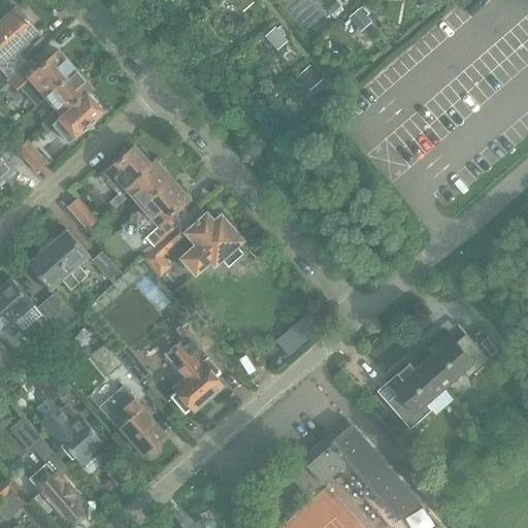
[(251,0),(232,0),(242,10),(252,1),(251,0)]
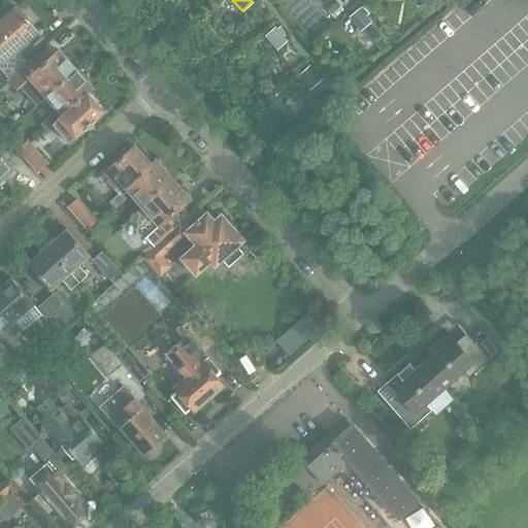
[(0,69),(7,77),(25,62),(18,54),(28,44),(26,42),(35,34),(36,35),(37,34),(14,7),(13,8),(14,9),(11,12),(4,18),(0,22),(0,69)]
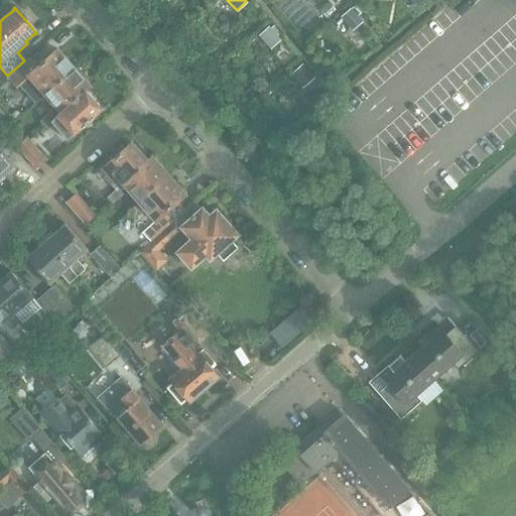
[(351,8),(340,17),(352,30),(363,21),(358,16),(360,14),(354,7),(351,9),(351,8)]
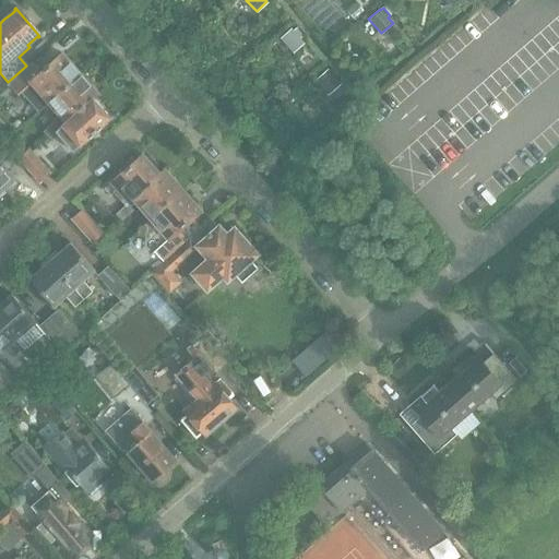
[(292,28),(280,38),(293,54),(305,44),(299,38),(302,36),(296,28),(293,31),(292,28)]
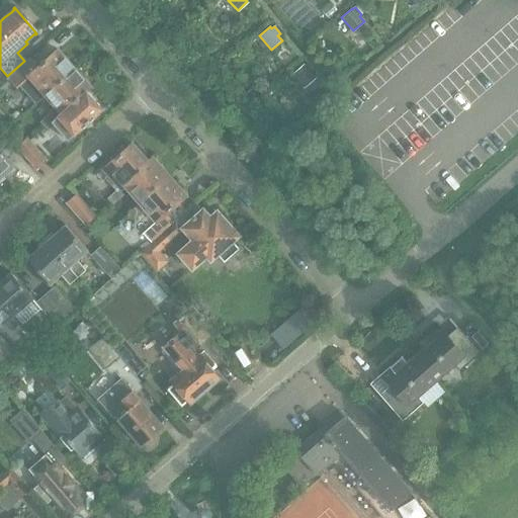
[(46,95),(74,70),(58,51),(37,68),(30,60),(26,62),(25,61),(7,76),(9,78),(7,79),(17,90),(21,87),(35,104),(46,95)]
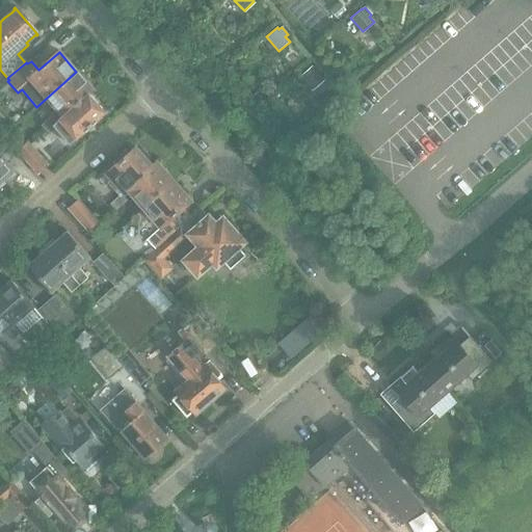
[(312,67),(300,77),(313,90),(324,81),(312,67)]
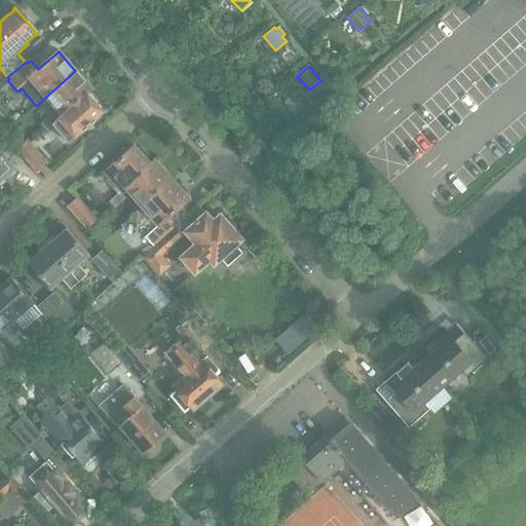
[(90,88),(81,78),(75,71),(46,97),(57,107),(48,114),(50,116),(42,123),(46,128),(52,123),(55,121),(57,119),(63,114),(90,88)]
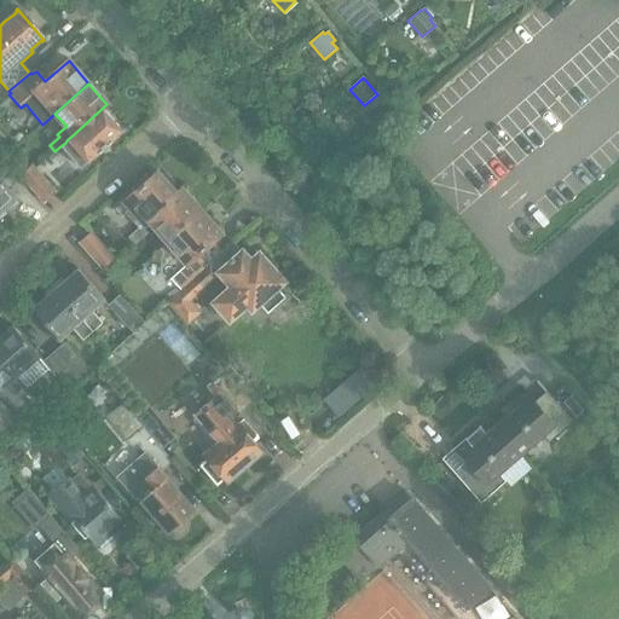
[(104,110),(108,105),(106,104),(74,134),(67,140),(65,143),(62,145),(81,168),(122,132),(104,110)]
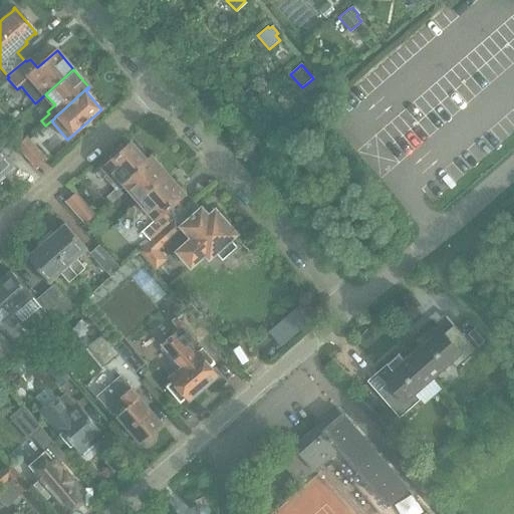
[(0,177),(13,166),(0,150),(0,135),(0,136),(0,135),(0,177)]
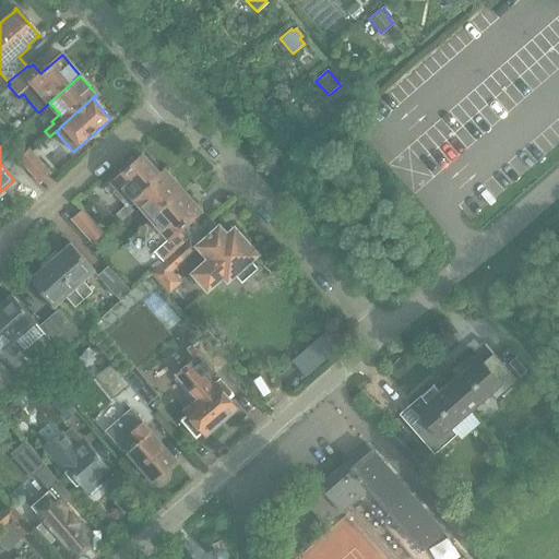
[(39,182),(50,174),(30,150),(20,158),(39,182)]
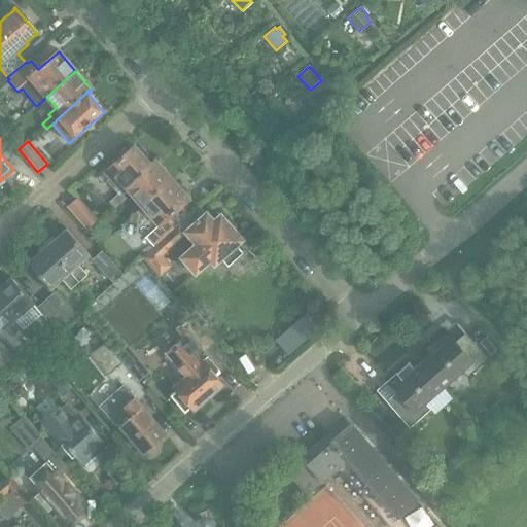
[(120,192),(127,186),(151,165),(135,146),(99,177),(105,184),(108,181),(118,194),(120,192)]
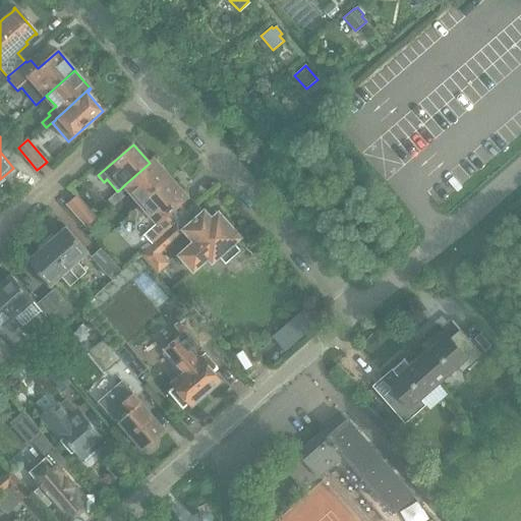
[(141,204),(170,178),(154,160),(150,163),(125,184),(141,204)]
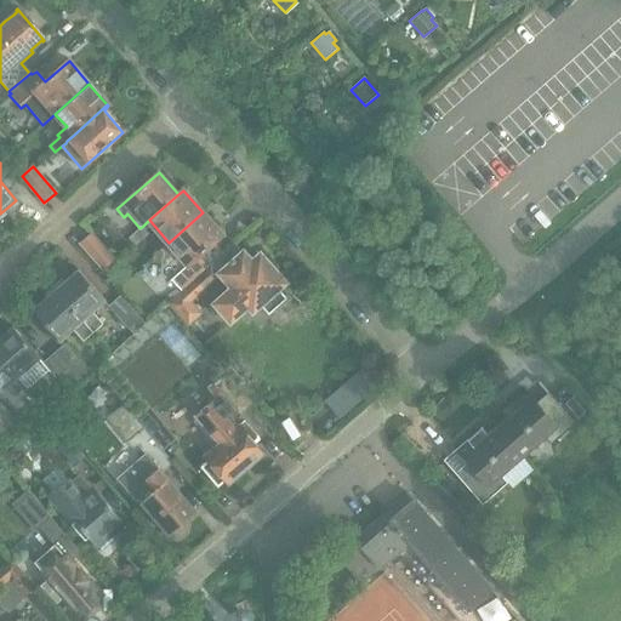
[(212,243),(222,234),(203,212),(169,243),(163,249),(165,251),(164,272),(181,291),(222,254),(212,243)]
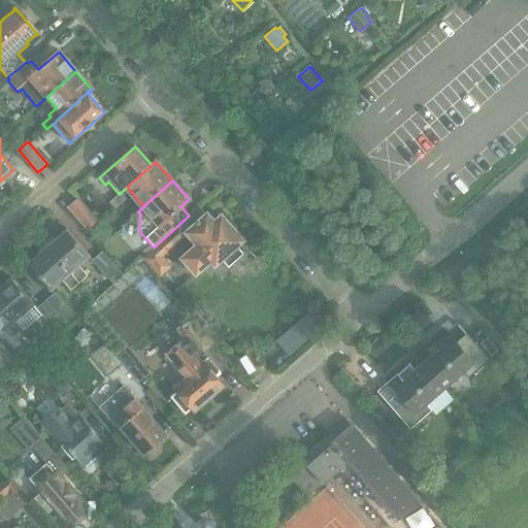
[(119,194),(110,202),(117,208),(126,199),(121,193),(119,194)]
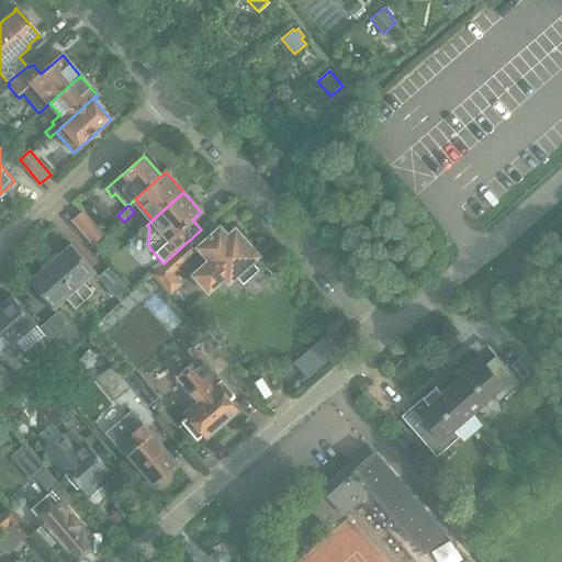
[(104,235),(87,215),(83,211),(74,221),(94,244),(104,235)]
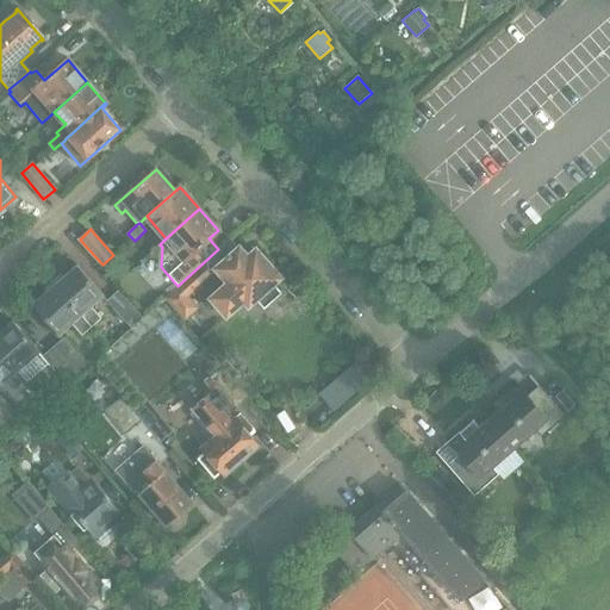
[(176,286),(165,298),(167,300),(185,321),(191,327),(205,313),(201,310),(212,300),(225,315),(226,315),(243,299),(248,304),(254,298),(263,309),(281,293),(272,284),(279,277),(255,250),(248,257),(240,249),(238,250),(229,240),(218,249),(176,286)]
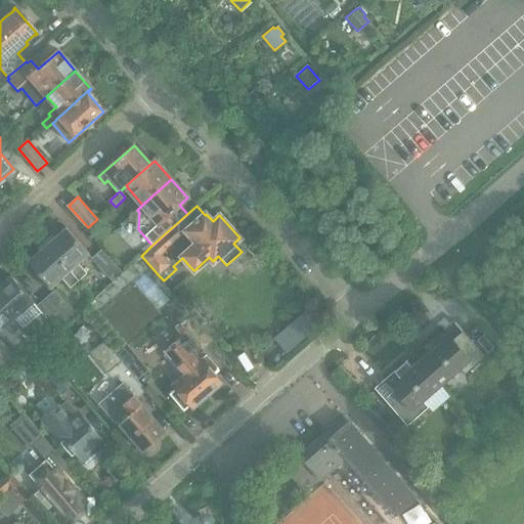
[(88,254),(81,246),(68,229),(55,239),(52,236),(44,243),(48,246),(78,280),(86,273),(77,263),(88,254)]
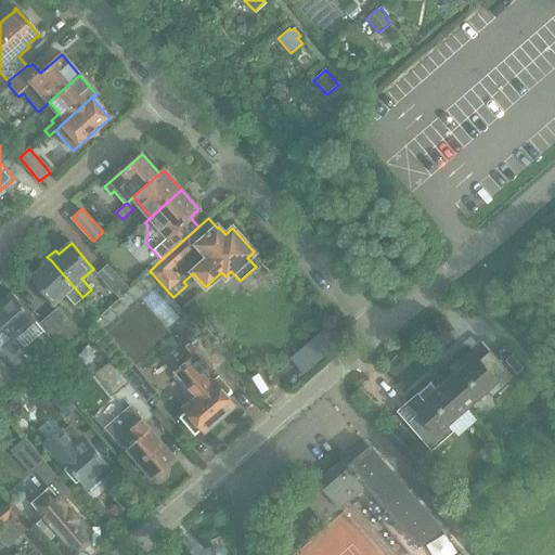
[(82,297),(51,260),(47,257),(40,263),(42,267),(30,278),(52,304),(64,294),(74,305),(82,297)]
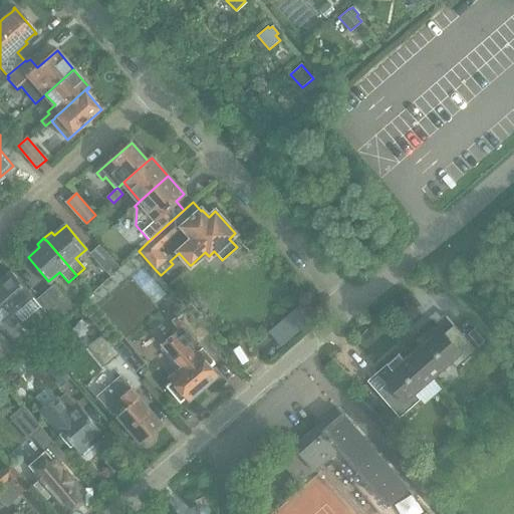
[(99,245),(90,253),(111,276),(120,268),(99,245)]
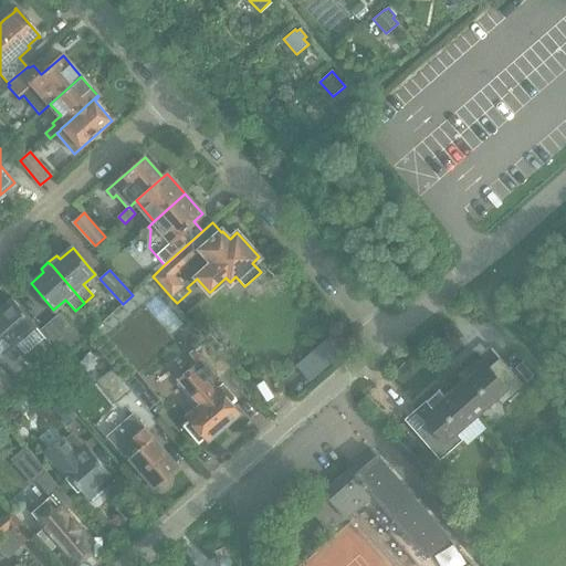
[(12,300),(0,310),(0,327),(14,344),(21,352),(23,354),(28,354),(44,337),(40,332),(12,300)]
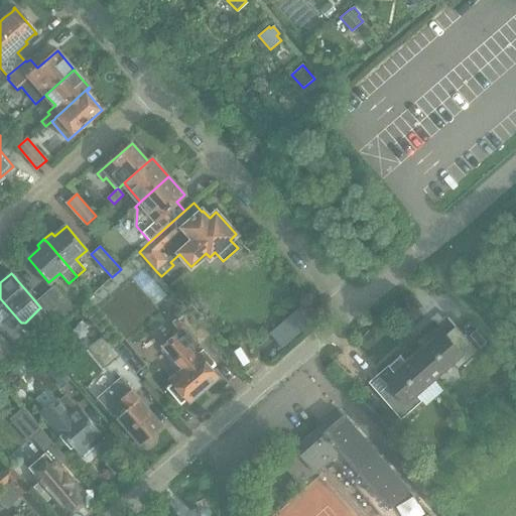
[(515,274),(507,283),(515,292),(515,274)]
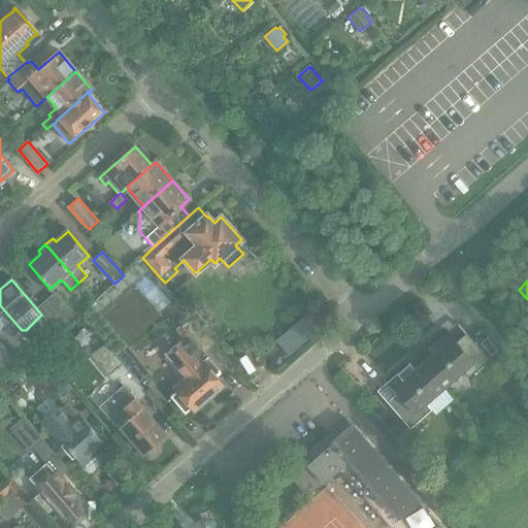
[(68,327),(76,319),(55,294),(45,301),(68,327)]
